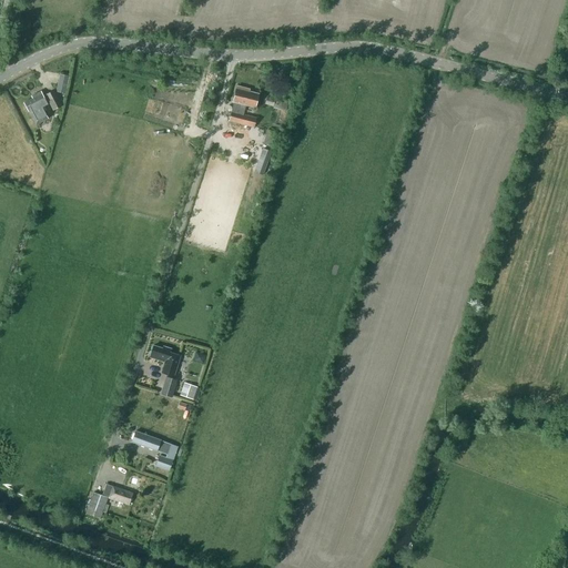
[(56,91),(66,93),(69,75),(60,73),(56,91)]
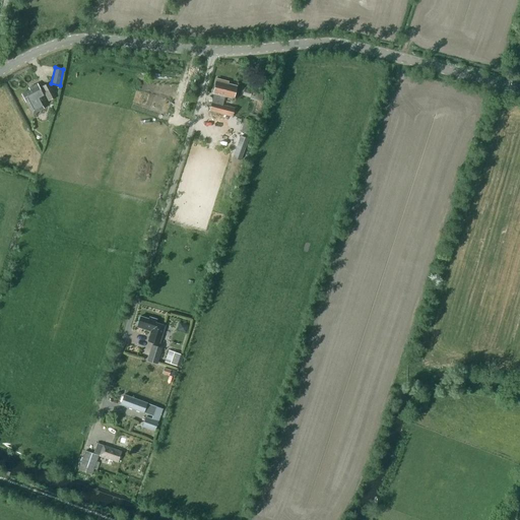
[(234,99),(237,86),(225,83),(226,81),(217,78),(213,93),(214,93),(209,111),(233,117),(235,108),(222,105),(224,96),(234,99)]
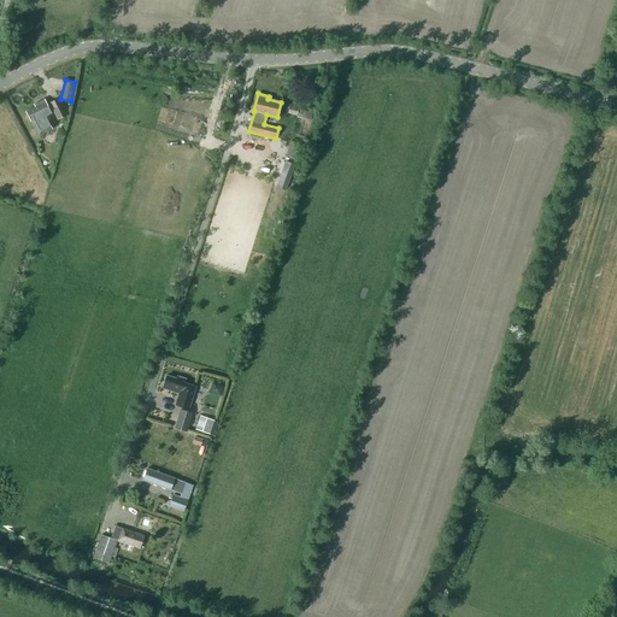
[(58,119),(68,115),(59,98),(47,104),(45,99),(34,105),(35,106),(27,111),(33,123),(35,127),(34,127),(39,136),(52,129),(47,119),(47,121),(45,117),(51,112),(53,111),(58,119)]
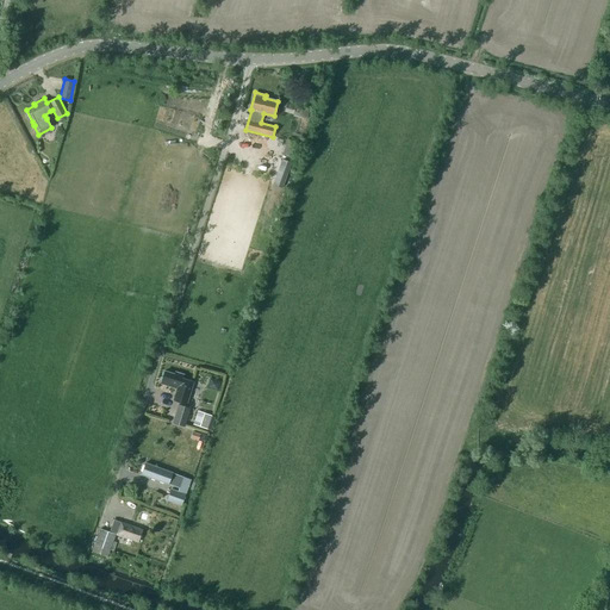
[(297,114),(311,117),(312,110),(288,106),(288,110),(298,112),(297,114)]
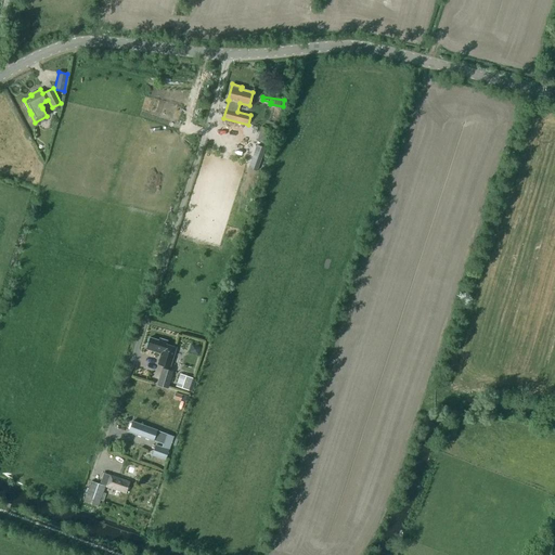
[(258,139),(269,142),(272,129),(261,127),(258,139)]
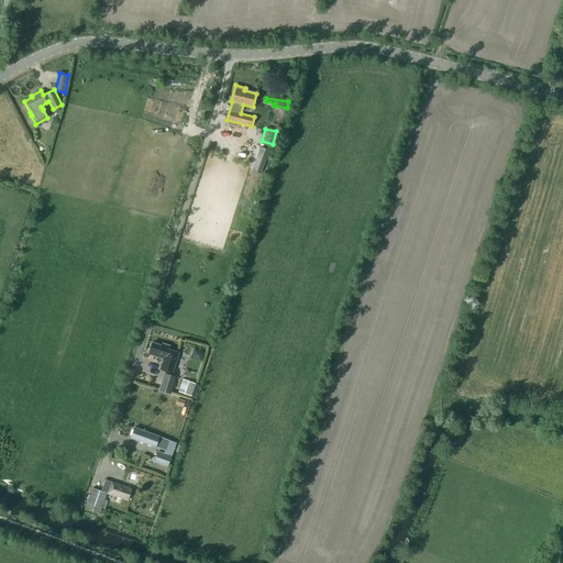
[(163,359),(159,368),(173,373),(178,353),(168,350),(169,345),(162,343),(161,345),(152,342),(148,354),(163,359)]
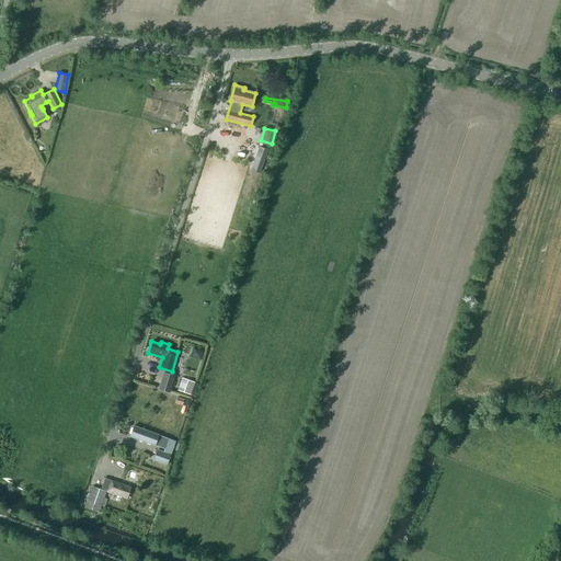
[(158,389),(170,392),(175,375),(163,371),(158,389)]
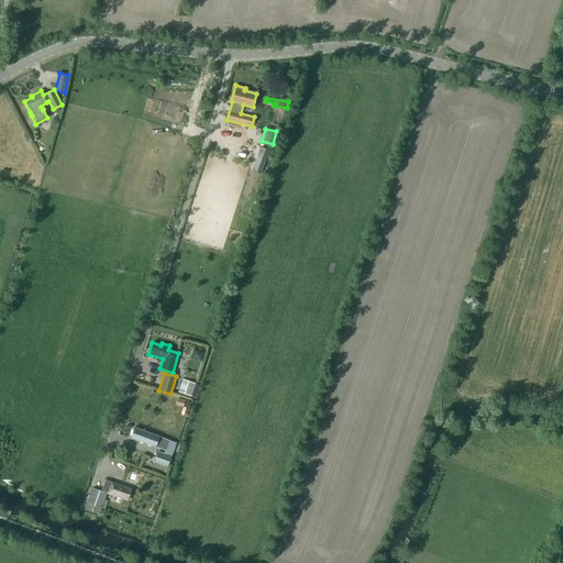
[(178,392),(185,394),(195,397),(198,384),(183,379),(178,392)]
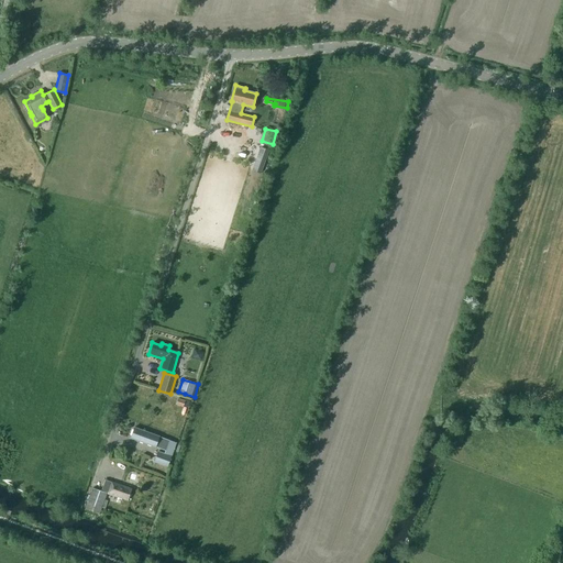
[(170,456),(175,442),(134,428),(131,438),(166,450),(164,454),(158,452),(155,461),(167,465),(170,456)]
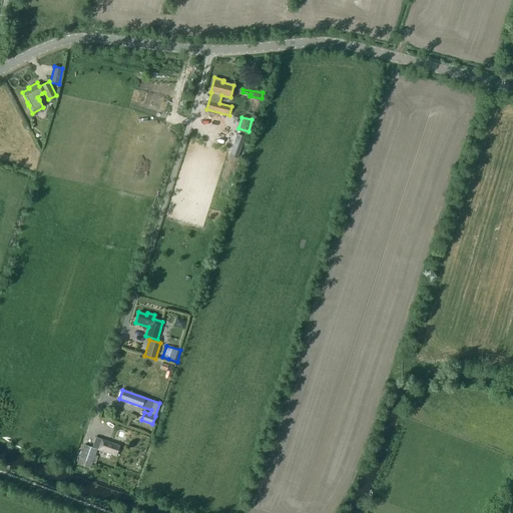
[(96,437),(92,447),(97,449),(116,456),(120,446),(96,437)]
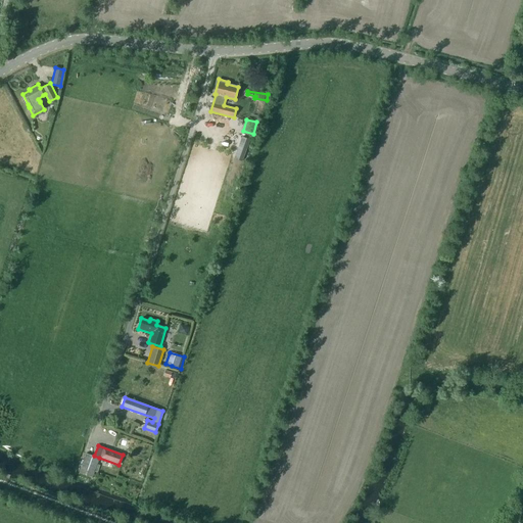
[(79,473),(92,477),(99,458),(94,456),(86,453),(79,473)]
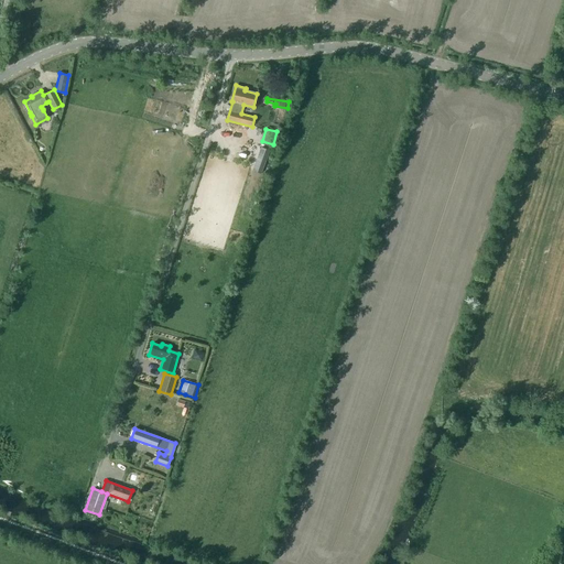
All buildings are outlined.
